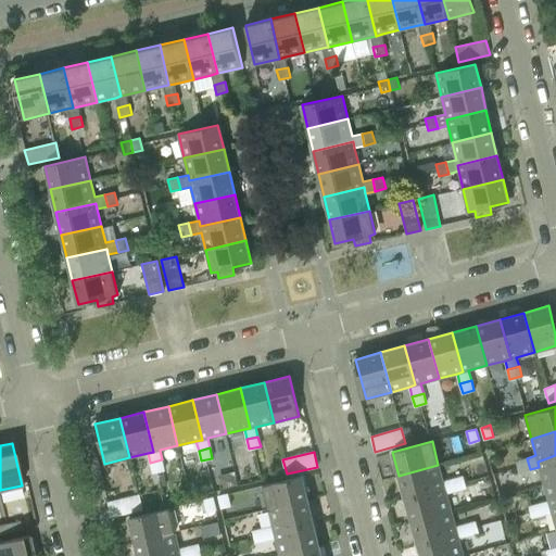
[(555,455),(538,462),(539,467),(544,483),(555,480),(555,455)]
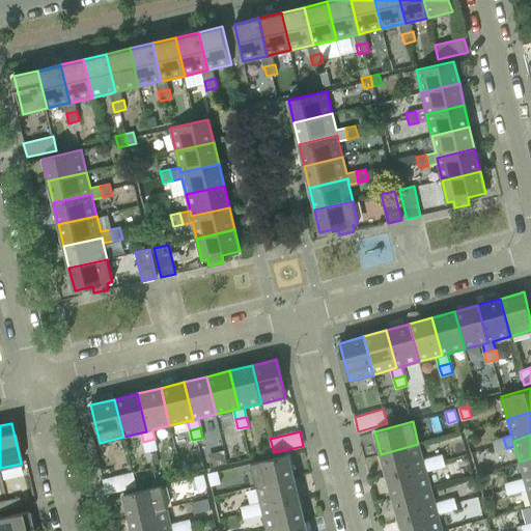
[(496,451),(506,448),(503,438),(494,440),(496,451)]
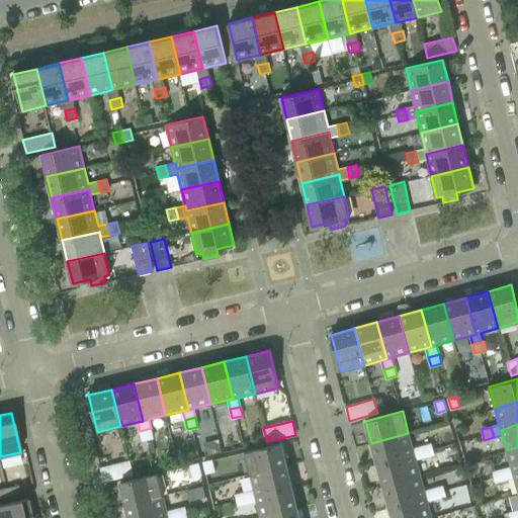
[(151,428),(140,431),(142,440),(153,437),(151,428)]
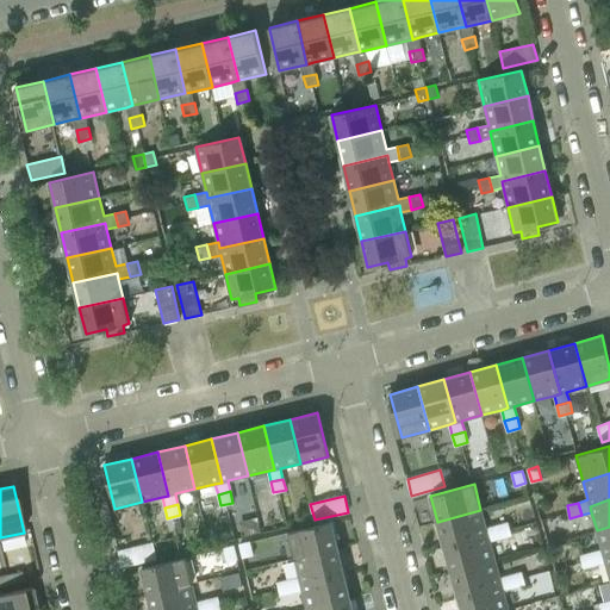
[(480,510),(437,522),(444,546),(487,534),(490,541),(500,537),(497,526),(486,528),(480,510)]
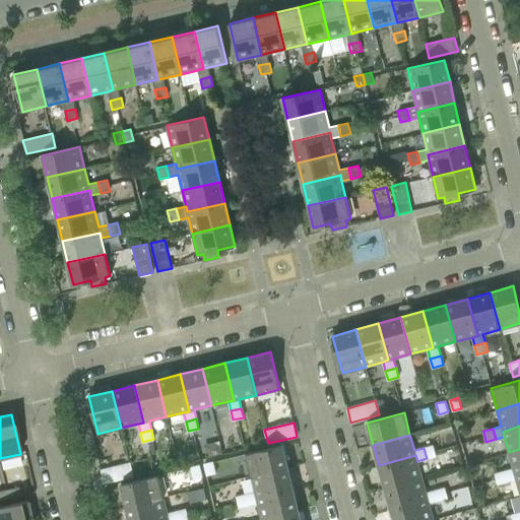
[(246,454),(251,475),(288,467),(282,445),(246,454)]
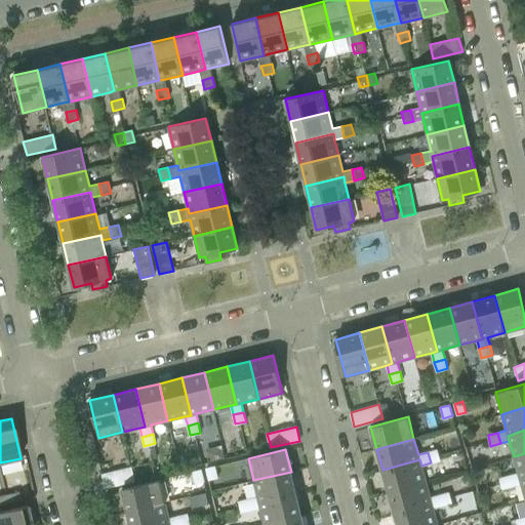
[(437,449),(428,452),(431,462),(440,460),(437,449)]
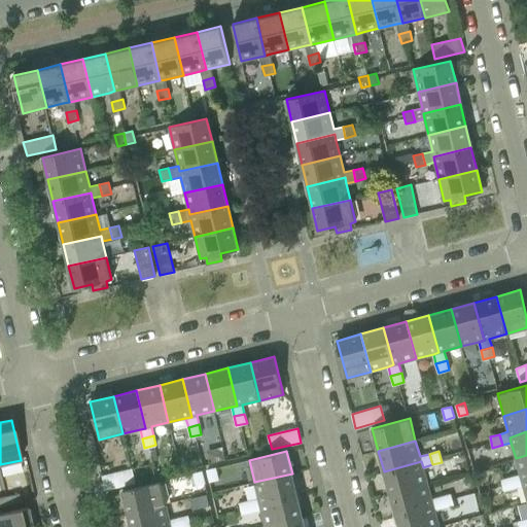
[(526,455),(516,458),(520,475),(511,478),(514,488),(523,486),(521,480),(526,478),(526,455)]
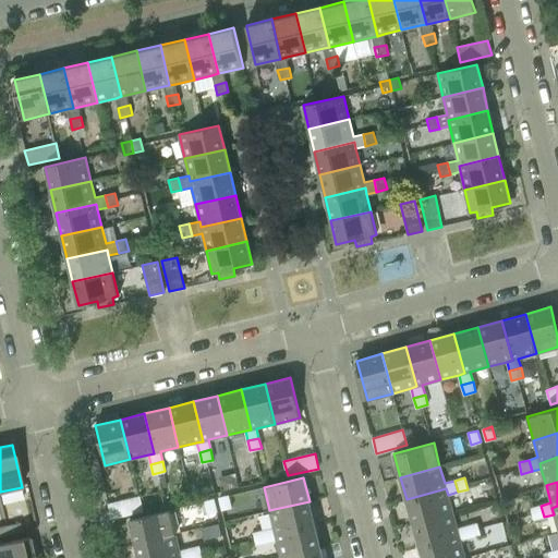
[(446,488),(407,499),(413,522),(452,511),(448,495),(446,488)]
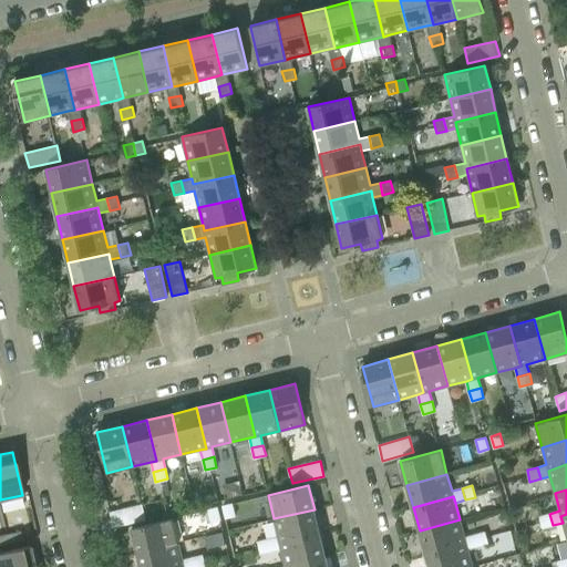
[(145,519),(142,504),(111,512),(114,527),(145,519)]
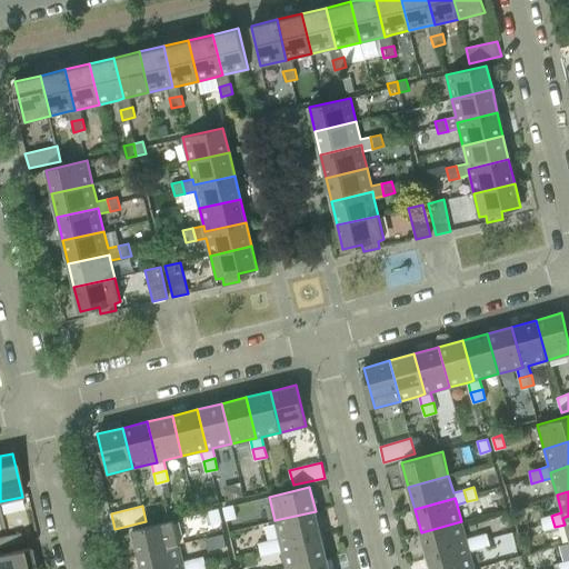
[(236,517),(232,506),(223,508),(226,519),(236,517)]
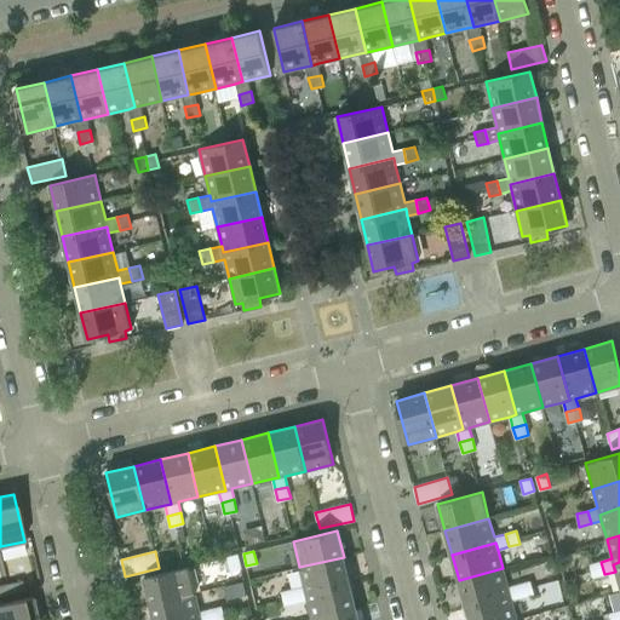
[(237,555),(228,557),(230,570),(241,567),(237,555)]
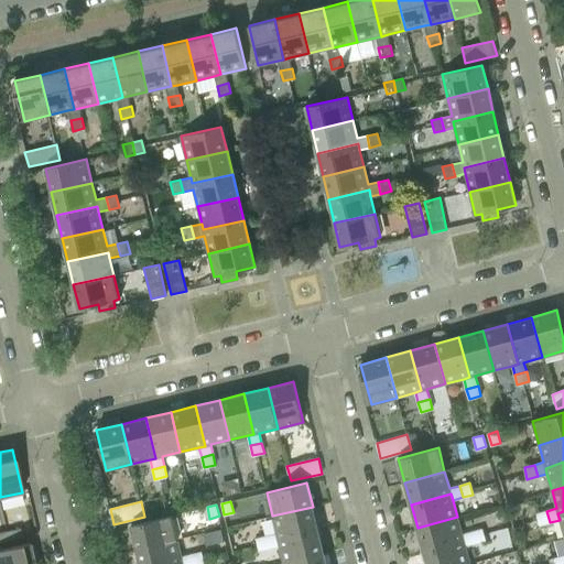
[(313,507),(272,516),(277,533),(267,535),(269,548),(279,545),(278,540),(318,530),(313,507)]
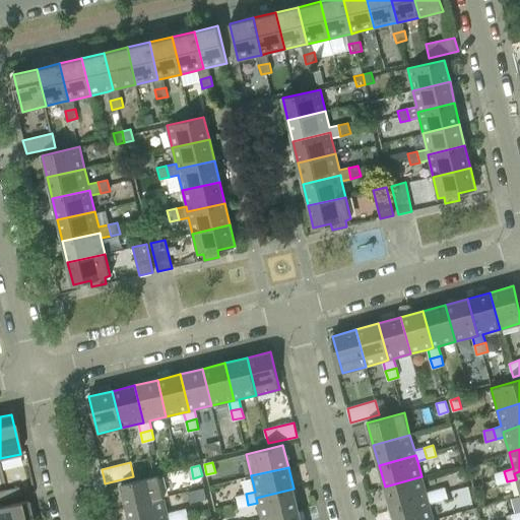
[(498,484),(507,481),(504,471),(495,473),(498,484)]
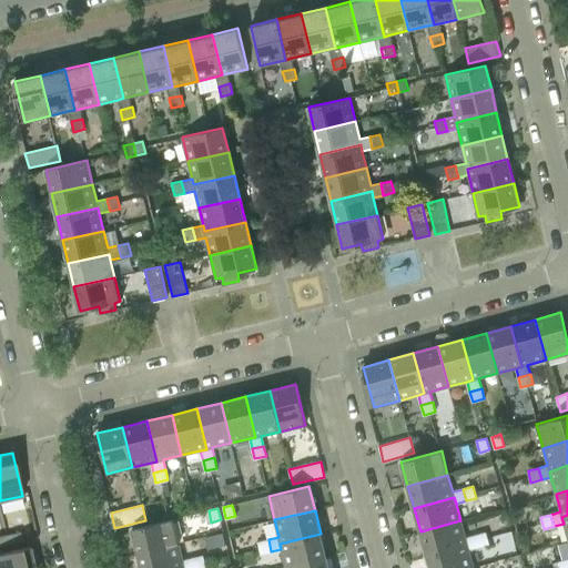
[(132,529),(138,554),(179,544),(172,519),(132,529)]
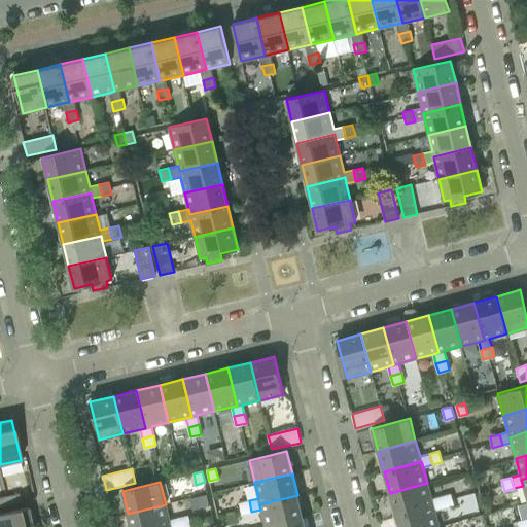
[(427,483),(390,493),(396,515),(433,504),(434,511),(444,507),(441,496),(431,499),(427,483)]
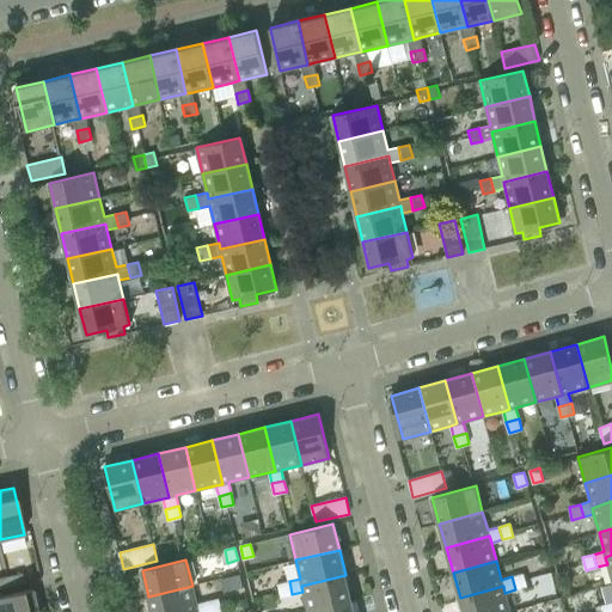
[(20,573),(6,576),(8,587),(23,583),(20,573)]
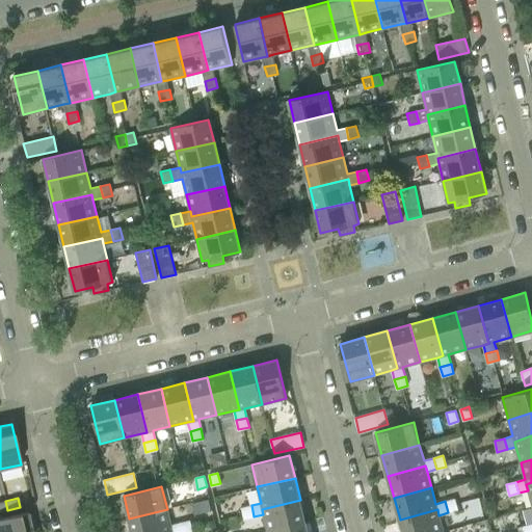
[(454,499),(445,501),(448,512),(457,510),(454,499)]
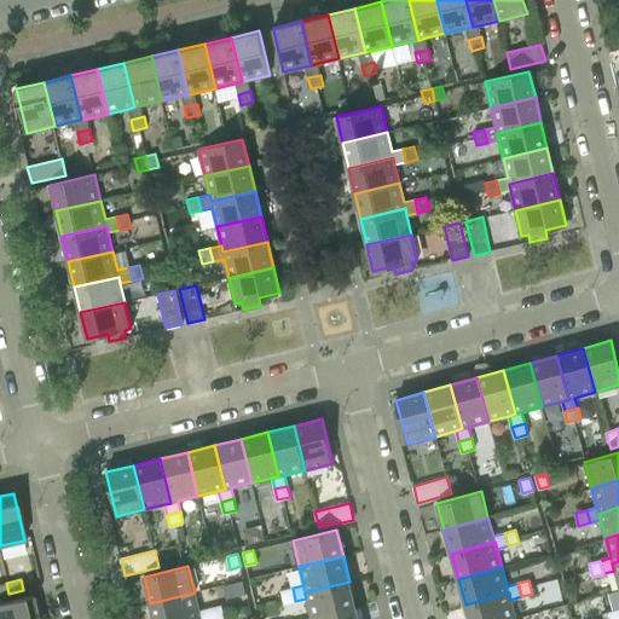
[(350,582),(305,593),(306,599),(311,617),(356,607),(350,582)]
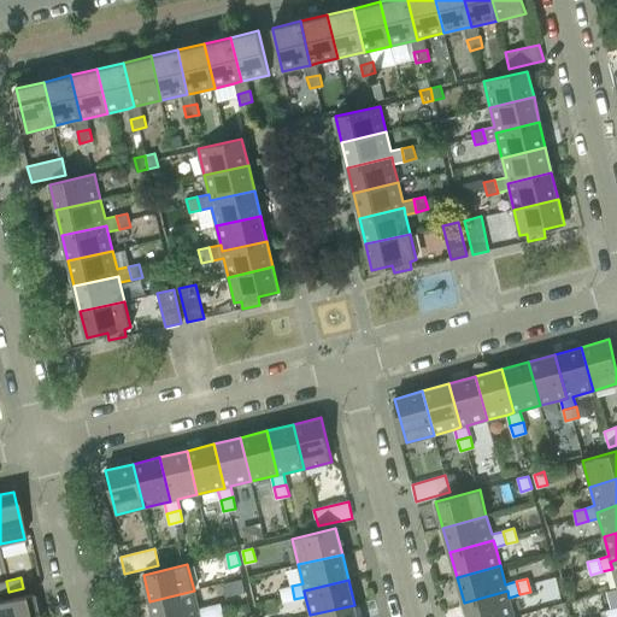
[(283,601),(294,599),(292,586),(281,589),(283,601)]
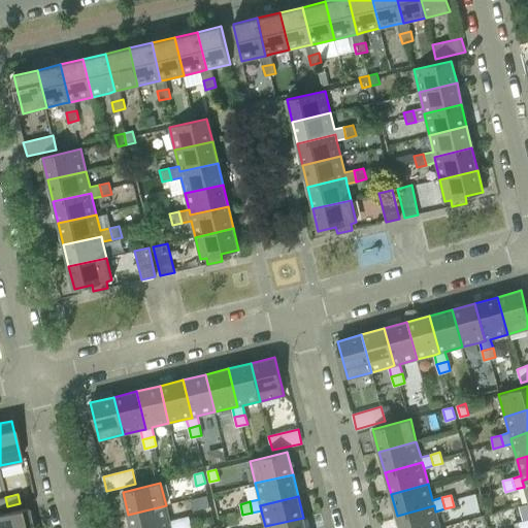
[(166,505),(128,515),(131,527),(164,527),(171,527),(180,527),(178,519),(169,521),(166,505)]
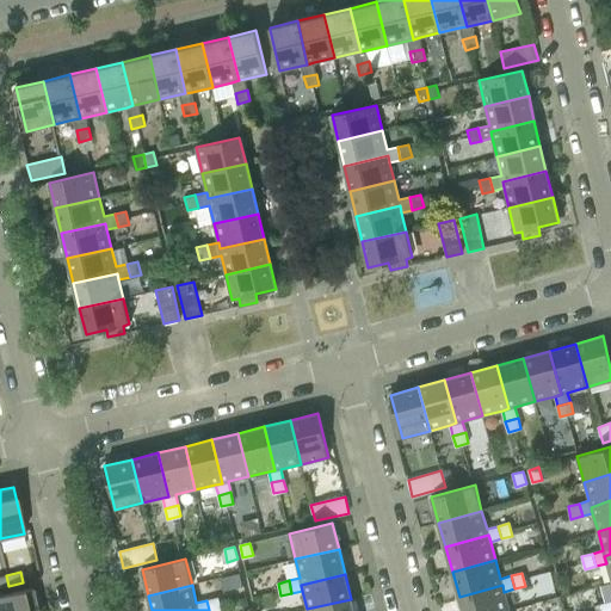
[(503,585),(460,597),(462,610),(504,610),(510,610),(504,592),(503,585)]
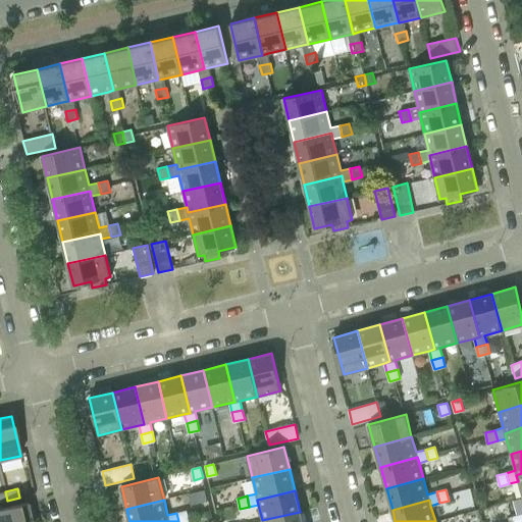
[(0,508),(0,521),(31,521),(25,503),(0,508)]
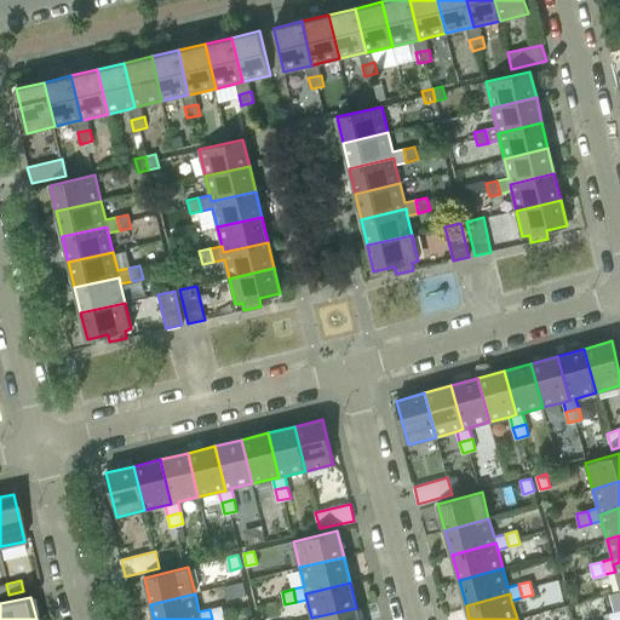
[(220,607),(210,609),(212,619),(220,619),(224,619),(220,607)]
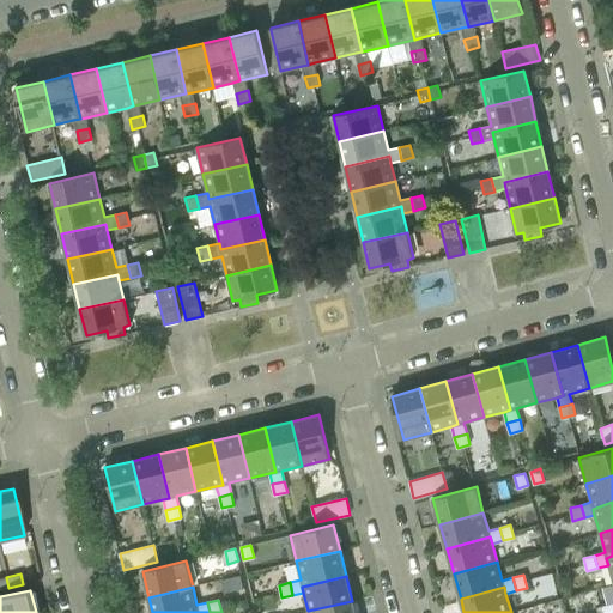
[(354,612),(352,601),(308,611),(308,612),(354,612)]
